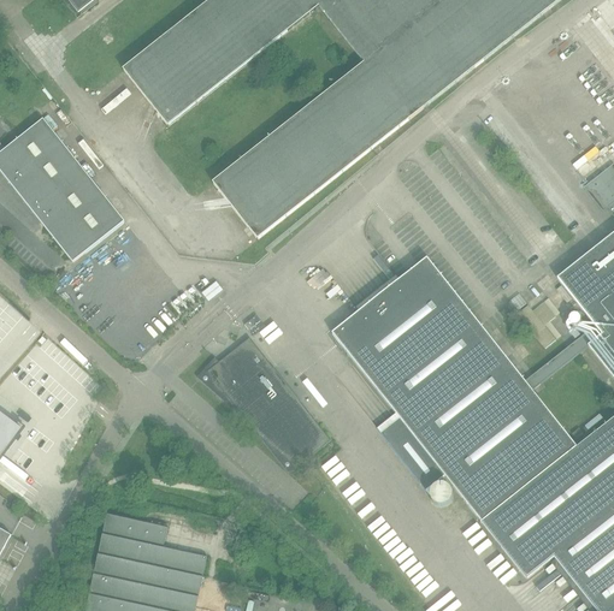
[(68,0),(76,10),(87,0),(68,0)]
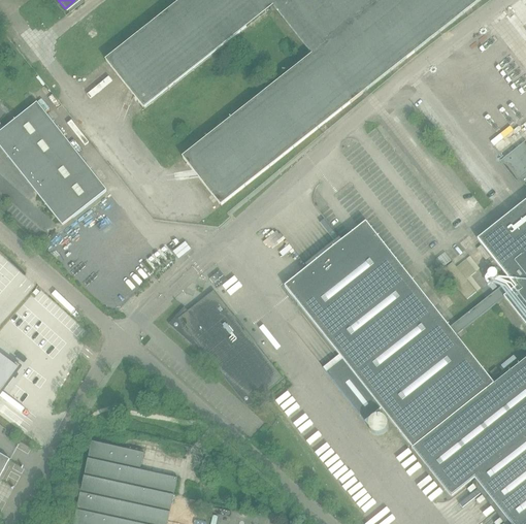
[(174,0),(103,57),(141,105),(271,3),(309,52),(179,154),(219,202),(377,77),(473,0),(174,0)]
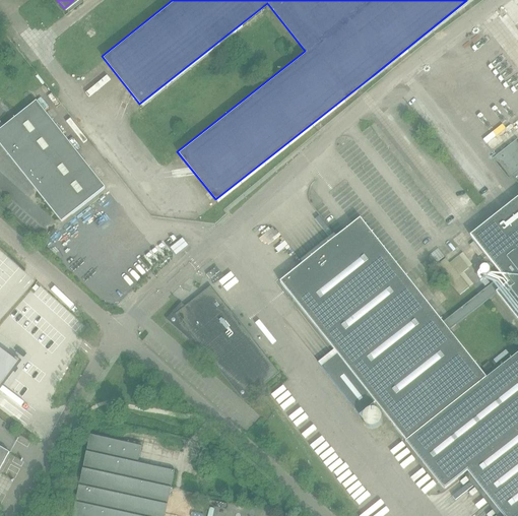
[(29,182),(59,219),(103,185),(35,98),(0,124),(0,142),(30,181),(29,182)]
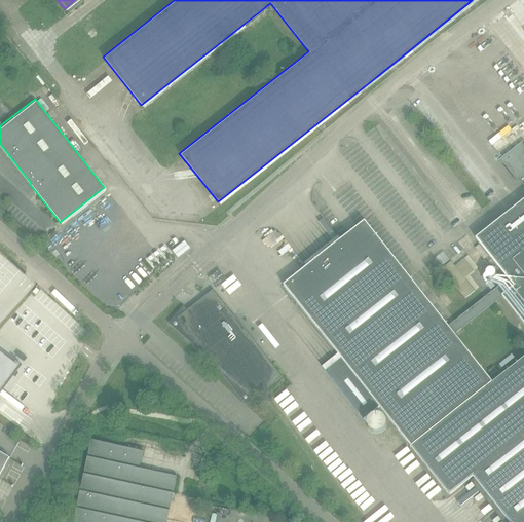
[(523,194),(474,235),(495,262),(507,277),(484,295),(455,318),(446,325),(362,218),(282,283),(338,353),(336,355),(336,356),(323,366),(322,366),(362,416),(377,404),(397,429),(409,444),(447,492),(466,477),(471,473),(509,521),(523,521),(523,173),(522,171),(523,169),(523,140),(521,138),(500,154),(496,157),(513,178),(517,175),(523,184),(523,194)]
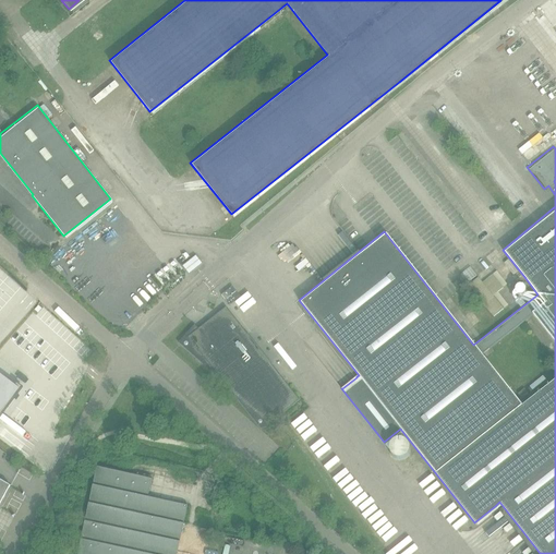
[(62,259),(112,321),(139,300),(113,268),(124,261),(132,271),(154,254),(120,212),(98,229),(120,255),(109,264),(88,237),(62,259)]
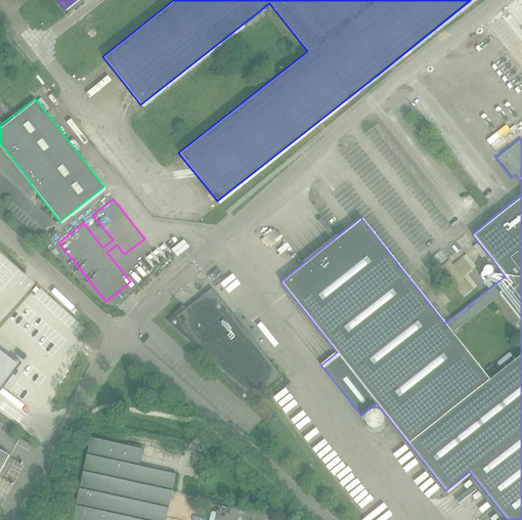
[(181,239),(172,246),(176,251),(185,244),(181,239)]
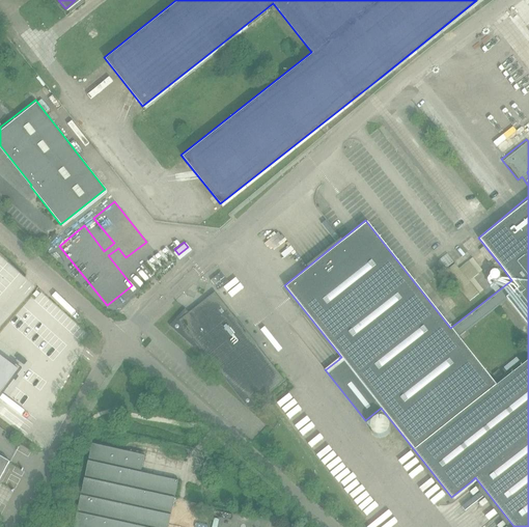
[(213,288),(187,309),(176,317),(184,327),(184,328),(184,329),(184,330),(184,331),(185,331),(186,332),(187,332),(188,331),(204,353),(211,360),(217,366),(220,369),(254,399),(283,377),(213,288)]
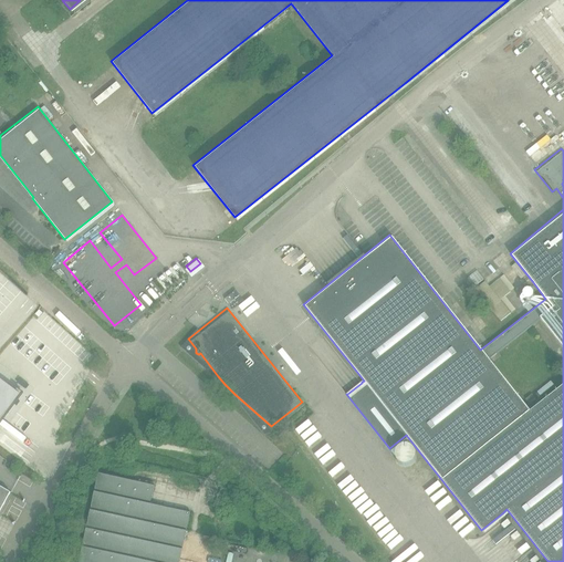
[(0,416),(18,393),(13,388),(0,378),(0,416)]
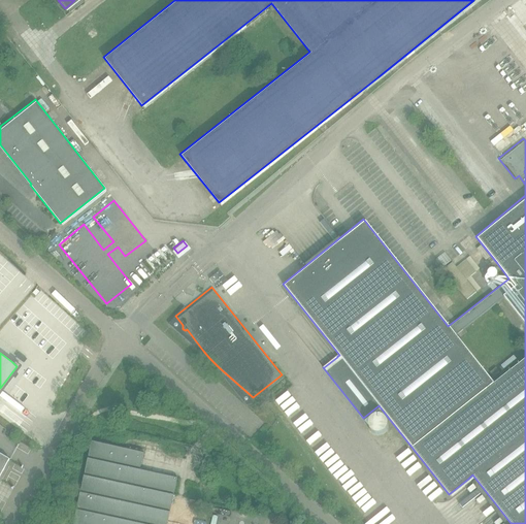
[(70,523),(164,523),(175,475),(138,466),(141,449),(112,441),(112,440),(109,439),(108,441),(90,437),(70,523)]
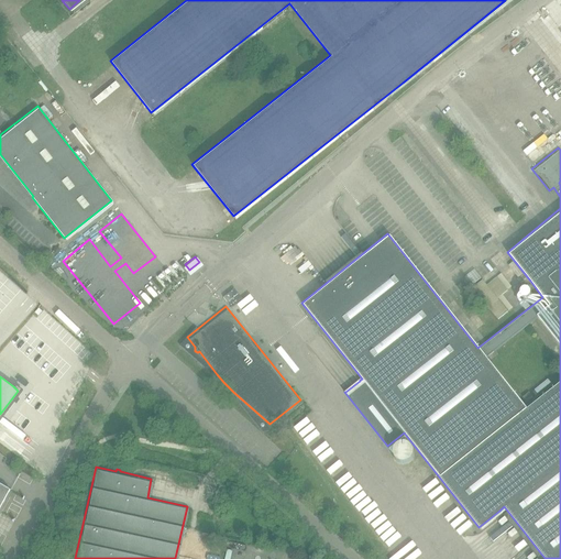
[(0,507),(10,490),(8,488),(9,488),(0,483),(0,507)]
